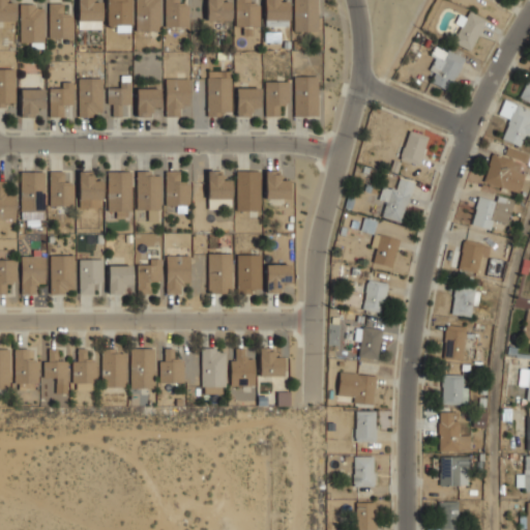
[(100,22),(100,1),(91,1),(91,0),(78,0),(78,22),(100,22)]
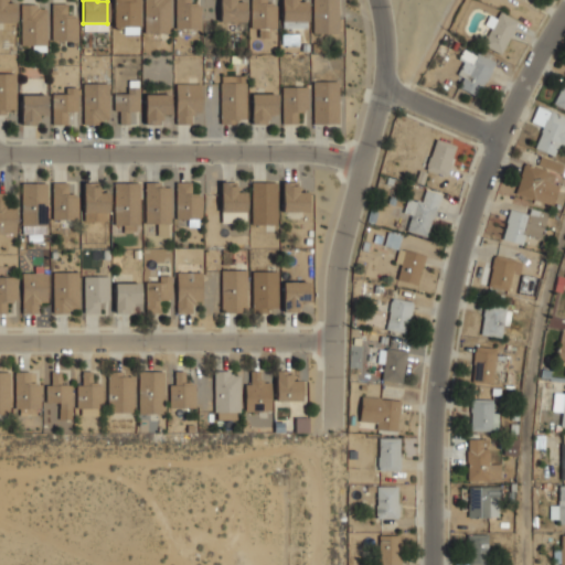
[(113,0),(114,24),(139,23),(138,0),(113,0)]
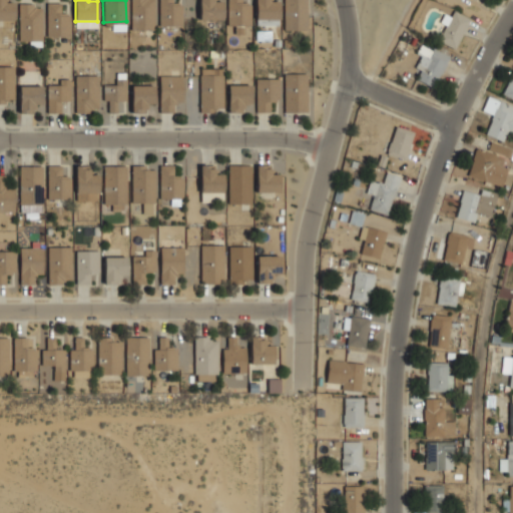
[(130,0),(131,30),(154,29),(153,0),(130,0)]
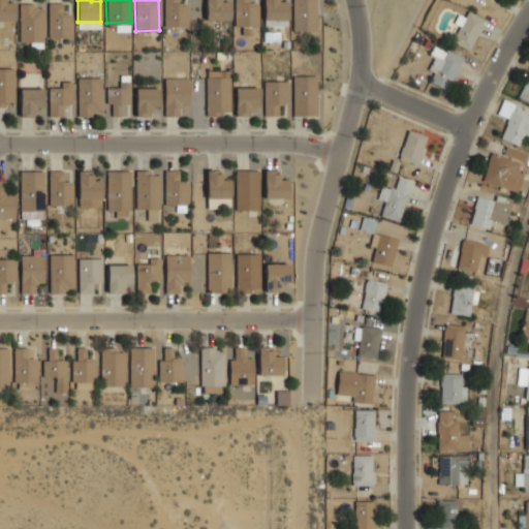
[(164,0),(164,26),(187,26),(187,1),(176,1),(176,0),(164,0)]
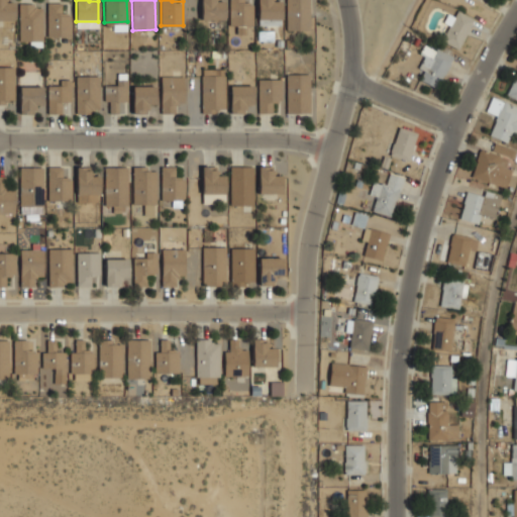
[(201,0),(201,20),(224,19),(223,0),(201,0)]
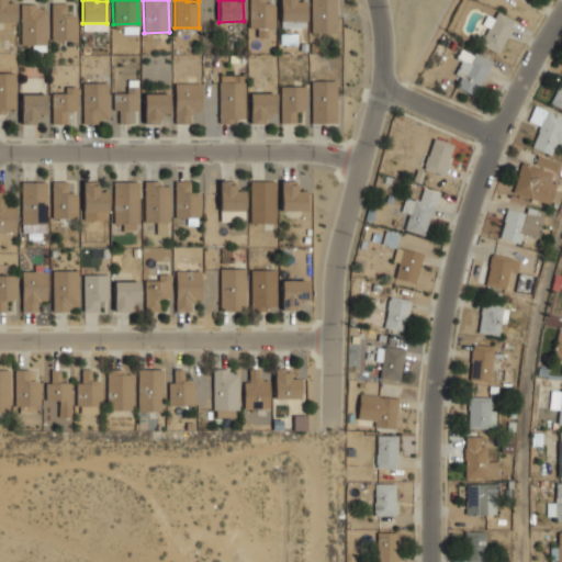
[(274,26),(273,0),(270,0),(269,0),(248,0),(250,27),(274,26)]
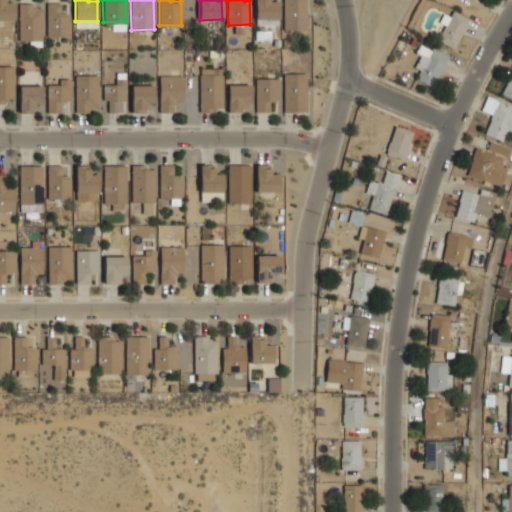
[(268,0),(255,0),(256,26),(278,25),(278,1),(269,1),(268,0)]
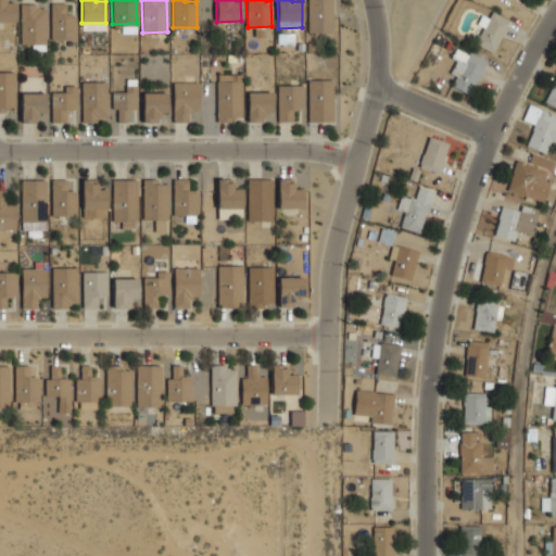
[(308,0),(308,32),(333,32),(333,0),(308,0)]
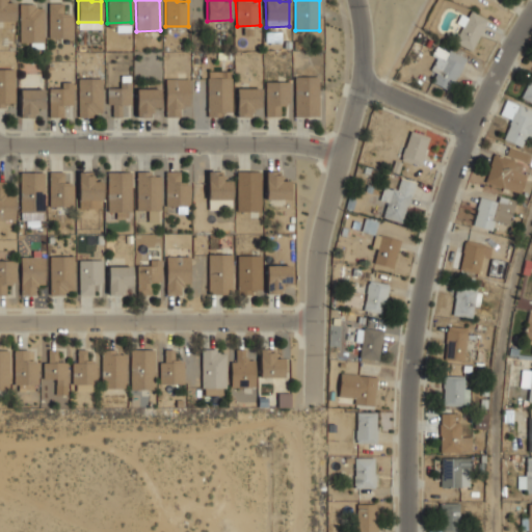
[(0,1),(0,20),(14,21),(15,2),(0,1)]
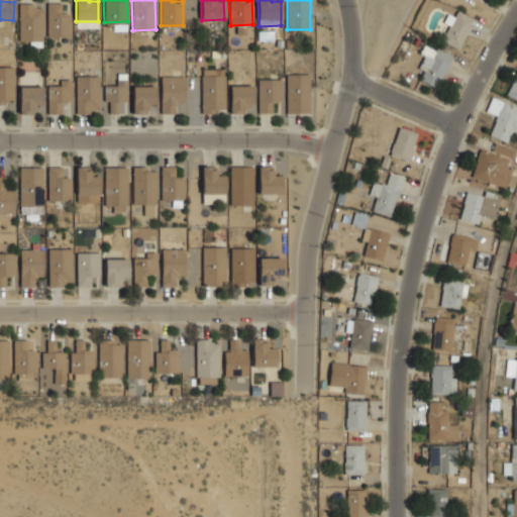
[(70,12),(60,12),(60,1),(47,1),(47,36),(70,36),(70,12)]
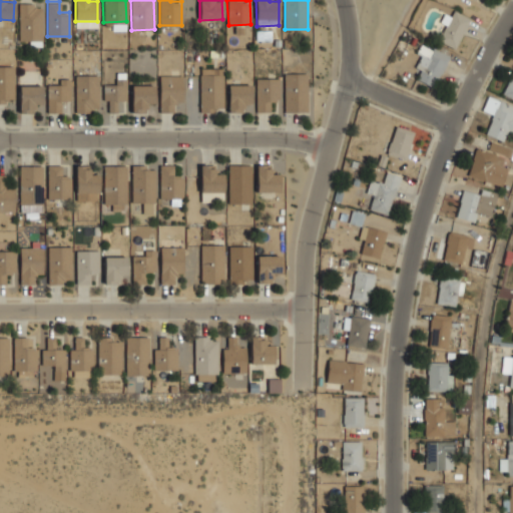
[(42,5),(19,5),(18,41),(41,41),(42,5)]
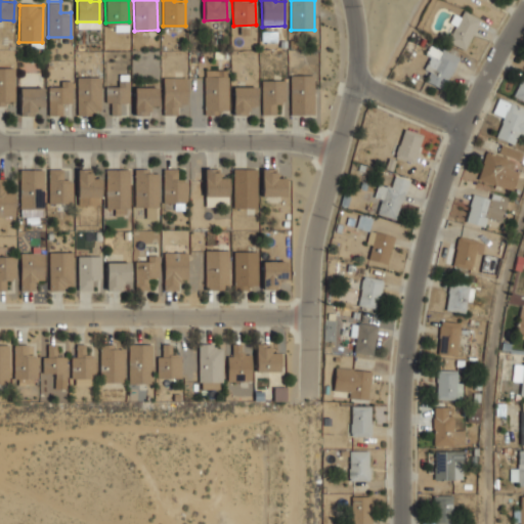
[(478,18),(463,12),(461,18),(457,17),(447,42),(466,49),(478,18)]
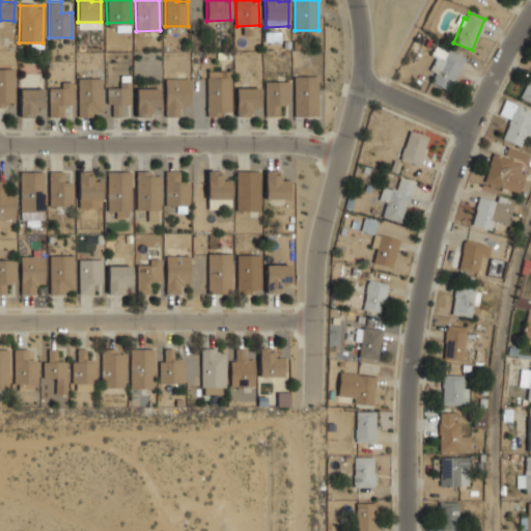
[(456,75),(462,62),(444,55),(439,67),(456,75)]
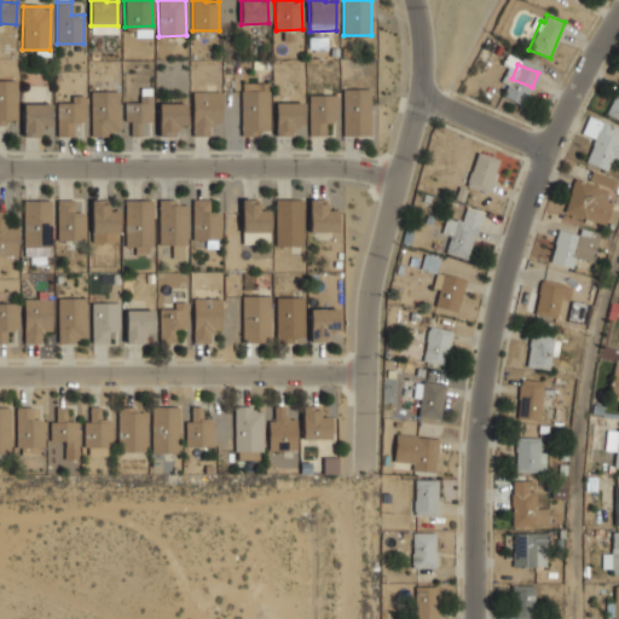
[(0,125),(6,126),(6,120),(17,120),(16,80),(0,80),(0,125)]
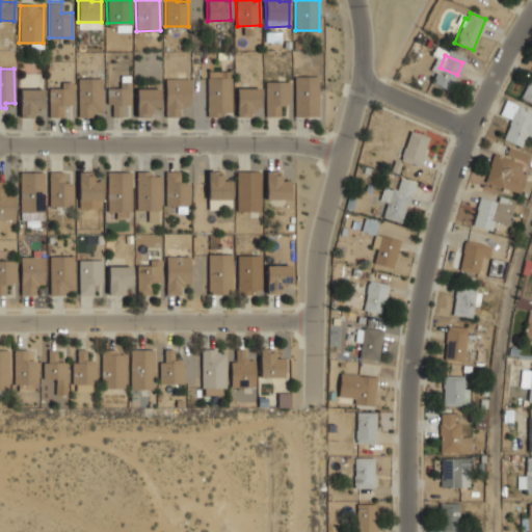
[(210,77),(208,110),(228,111),(230,72),(218,72),(217,78),(210,77)]
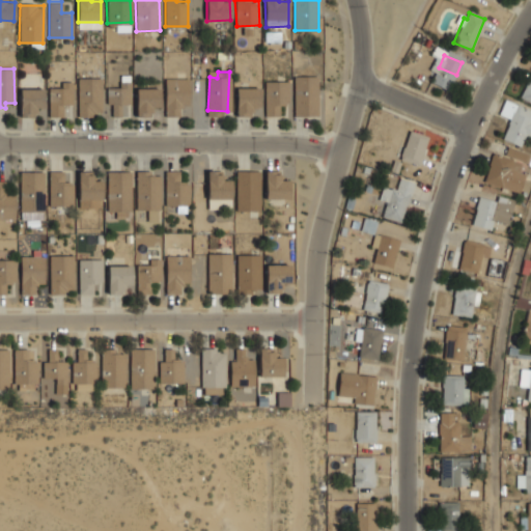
[(530,73),(520,98),(530,103),(530,73)]
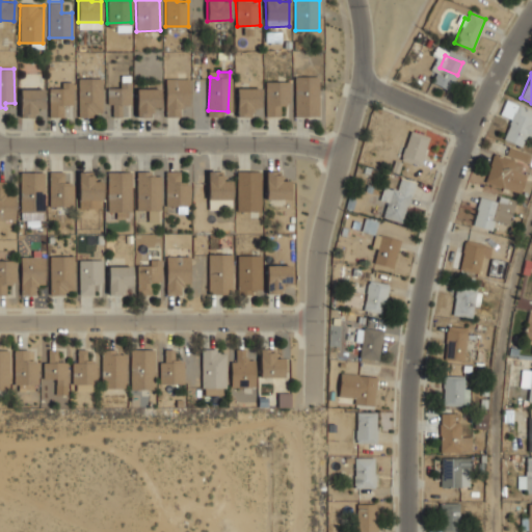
[(107,87),(107,105),(112,105),(112,116),(123,117),(123,104),(130,104),(131,76),(121,76),(121,88),(107,87)]
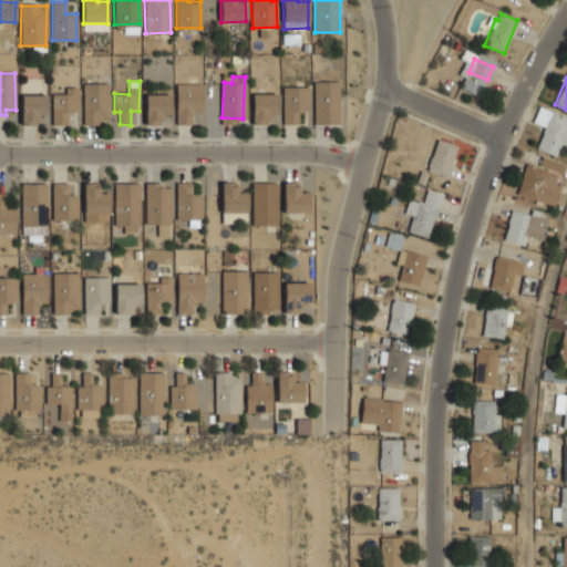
[(315,123),(340,123),(340,81),(315,81),(315,123)]
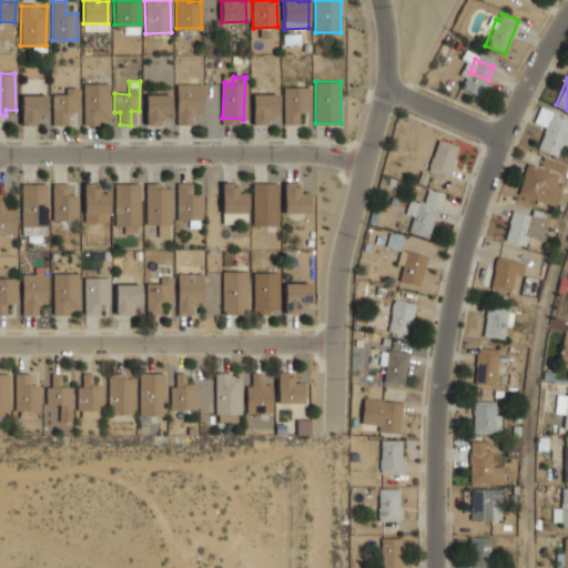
[(201,83),(176,83),(176,123),(189,123),(189,113),(201,113),(201,83)]
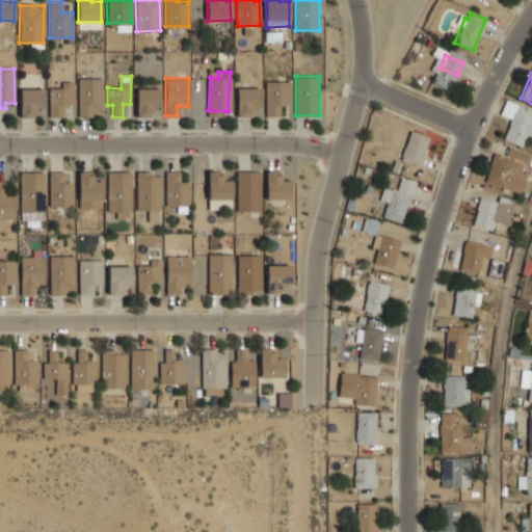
[(101,79),(78,79),(79,114),(102,113),(101,79)]
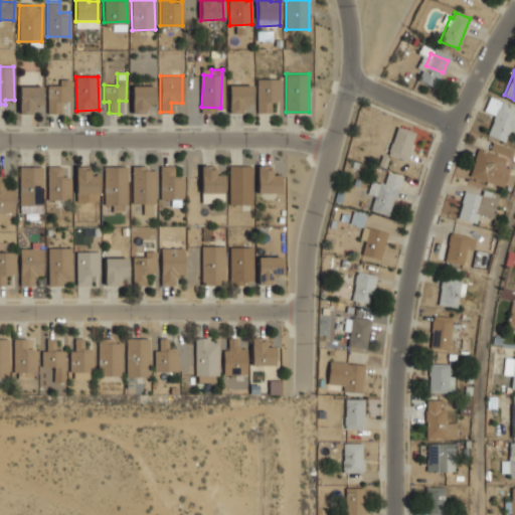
[(256,77),(256,112),(269,112),(269,102),(279,102),(279,77),(256,77)]
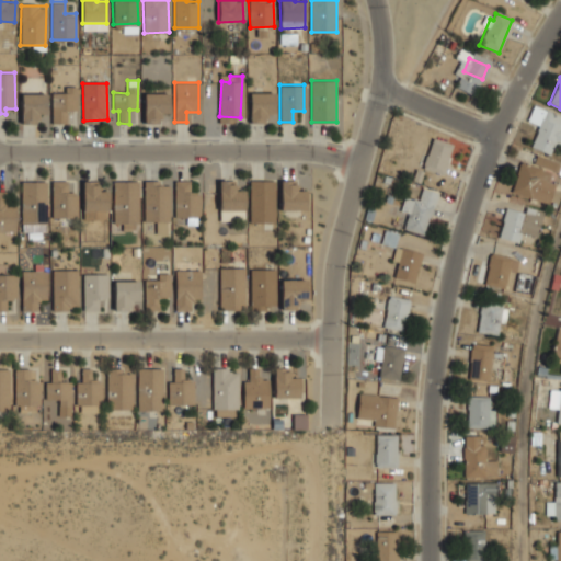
[(77,88),(66,88),(66,94),(53,94),(53,116),(77,116),(77,88)]
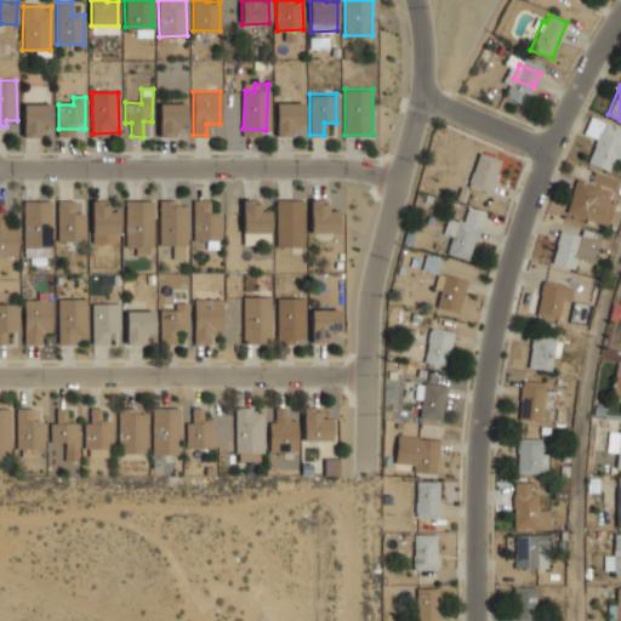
[(159,136),(172,136),(172,125),(187,125),(187,102),(159,102),(159,136)]
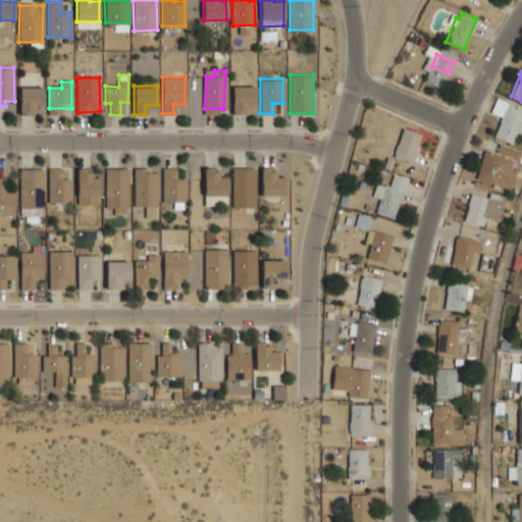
[(233,87),(232,114),(246,114),(247,105),(255,105),(256,88),(233,87)]
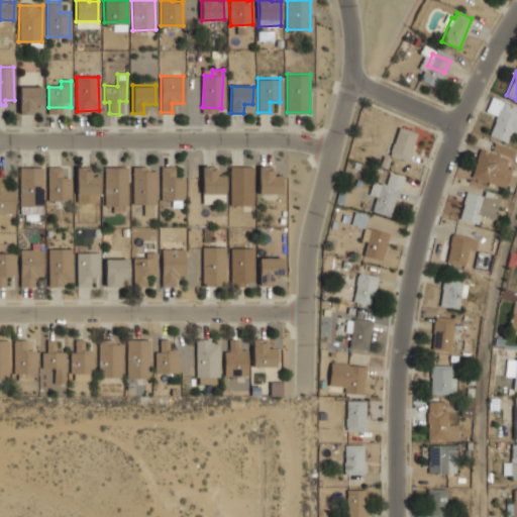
[(19,114),(33,114),(33,105),(42,105),(42,87),(19,87),(19,114)]
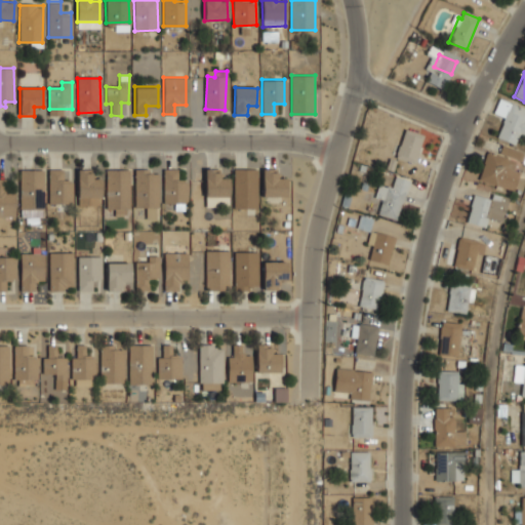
[(496,137),(512,144),(517,132),(524,135),(524,108),(524,109),(499,98),(493,113),(505,118),(496,137)]
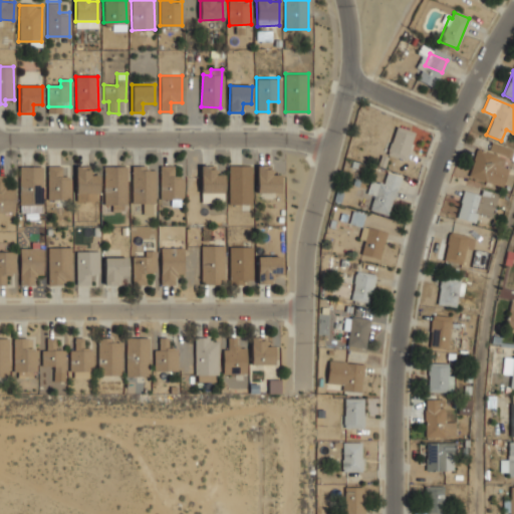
[(405,160),(415,133),(397,126),(387,154),(405,160)]
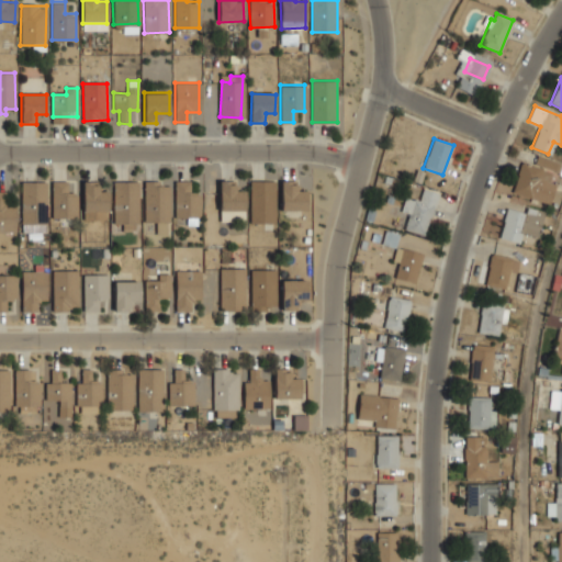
[(537,173),(530,172),(531,167),(520,165),(514,193),(531,198),(537,173)]
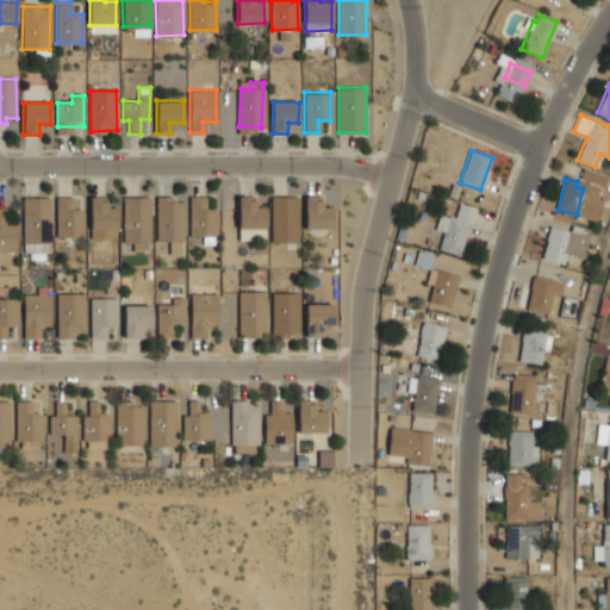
[(299,194),(271,194),(271,242),(299,242),(299,194)]
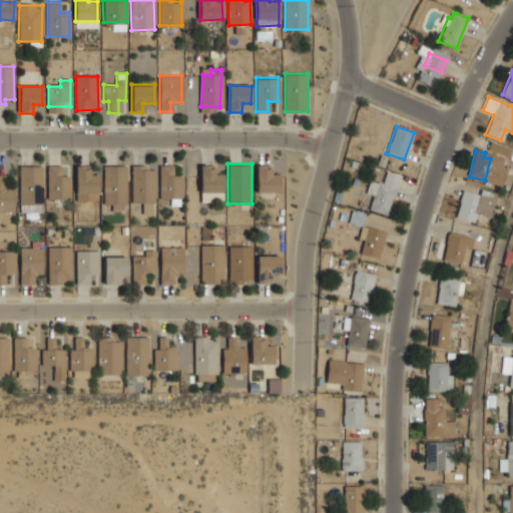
[(257,191),(280,191),(280,172),(269,172),(269,163),(257,163),(257,191)]
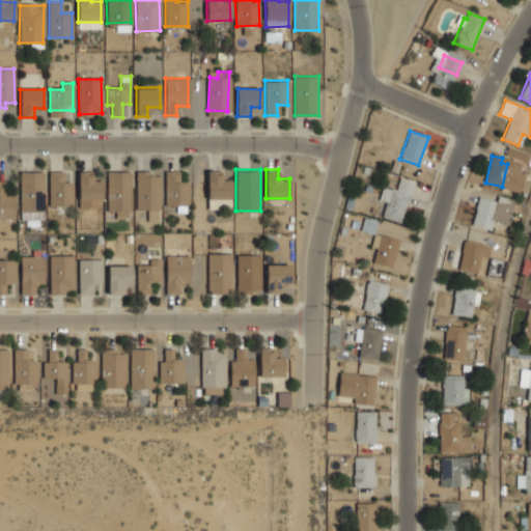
[(207,198),(231,199),(231,178),(221,178),(221,170),(207,170),(207,198)]
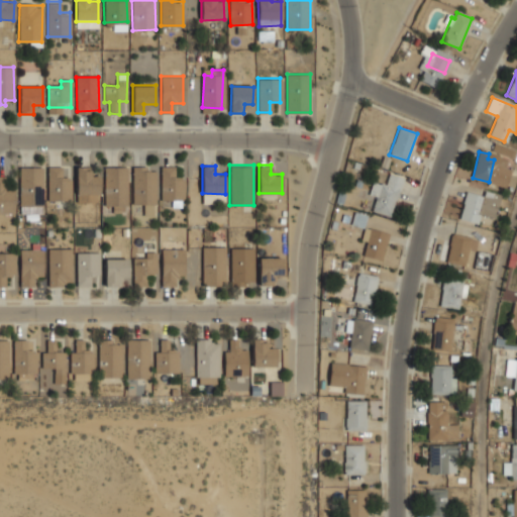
[(42,167),(19,168),(20,214),(43,214),(42,167)]
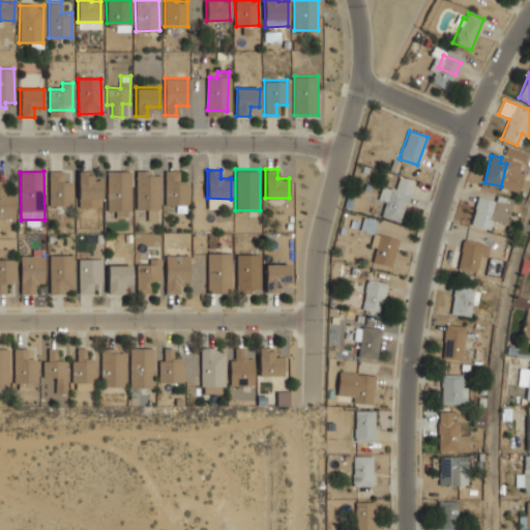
[(49,204),(70,205),(71,182),(64,182),(64,172),(50,171),(49,204)]
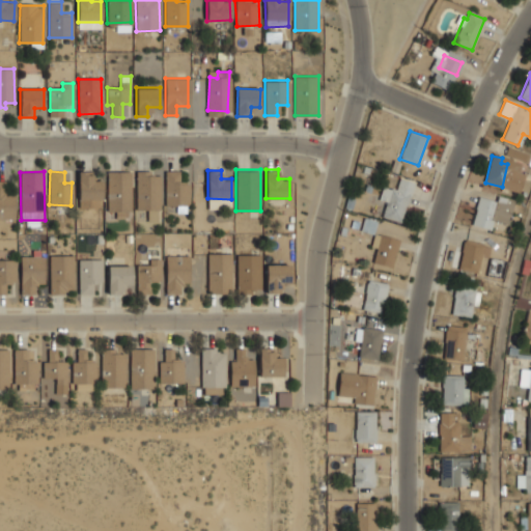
[(108,212),(132,212),(131,171),(107,172),(108,212)]
